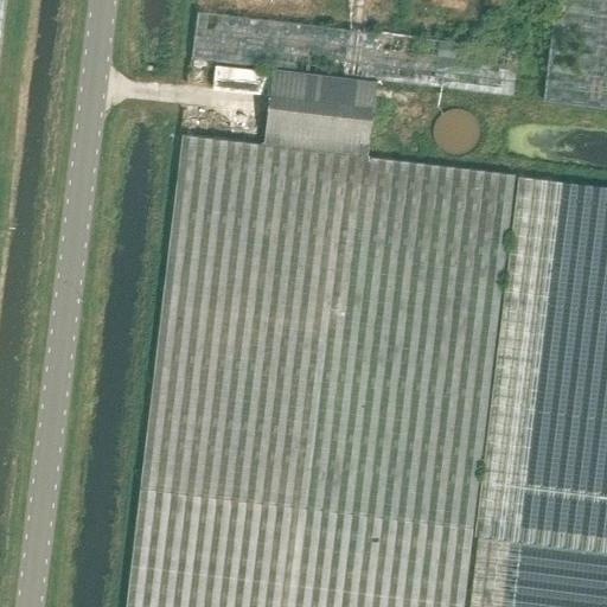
[(606,0),(554,0),(542,101),(606,108),(606,0)]
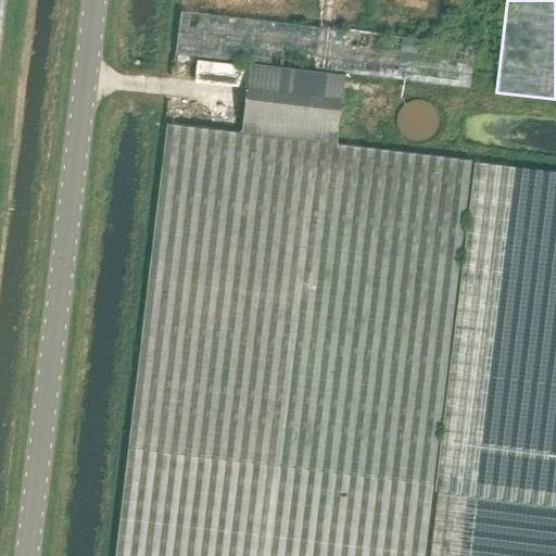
[(250,61),(345,73),(470,87),(476,43),(180,8),(178,24),(175,52),(250,61)]
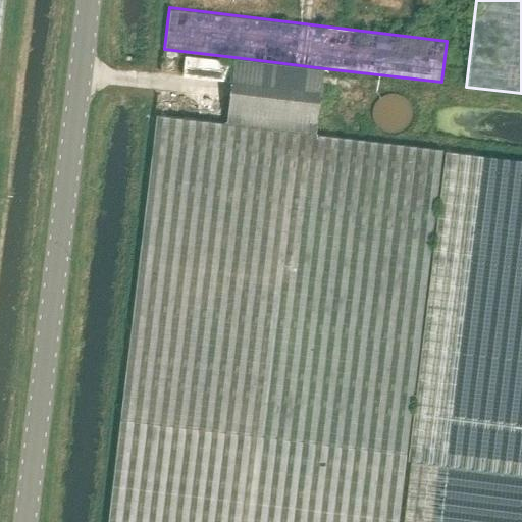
[(231,82),(235,62),(186,56),(183,75),(231,82)]
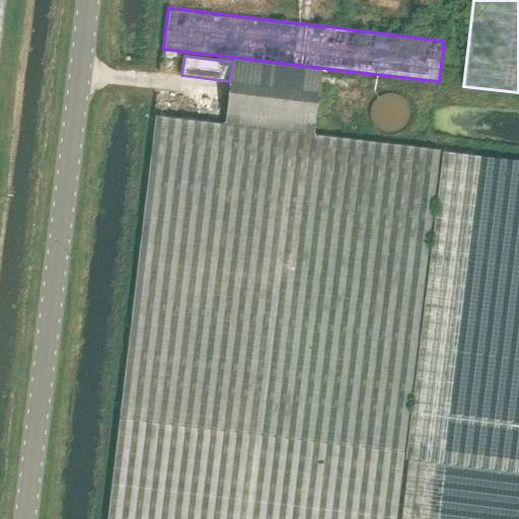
[(322,68),(233,57),(233,62),(230,81),(226,121),(315,132),(322,68)]
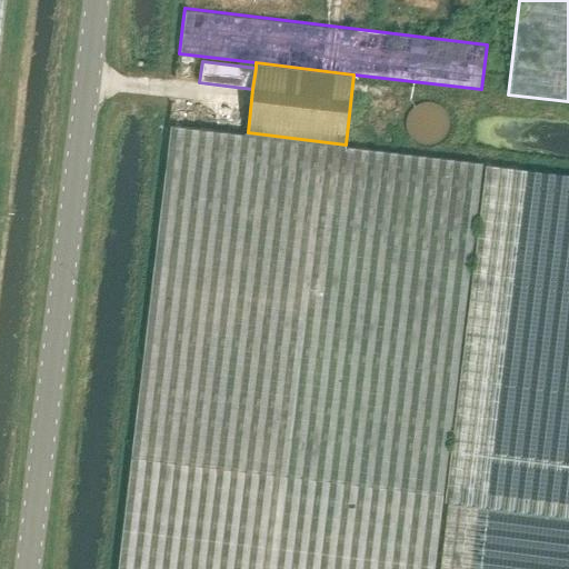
[(435,568),(445,495),(443,495),(482,163),(170,126),(131,457),(118,568),(435,568)]
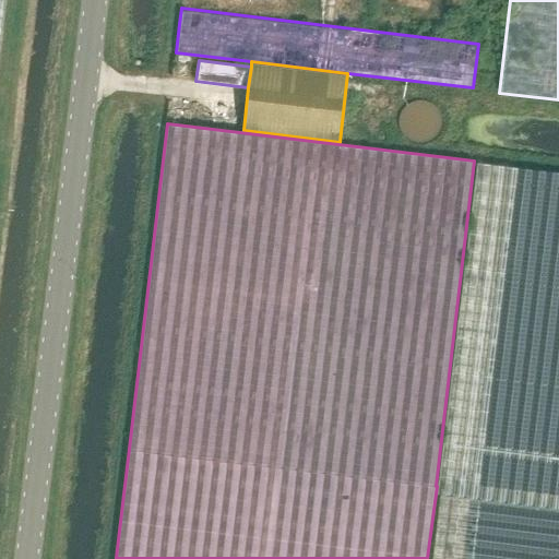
[(558,558),(558,171),(477,162),(430,554),(433,555),(432,558),(558,558)]
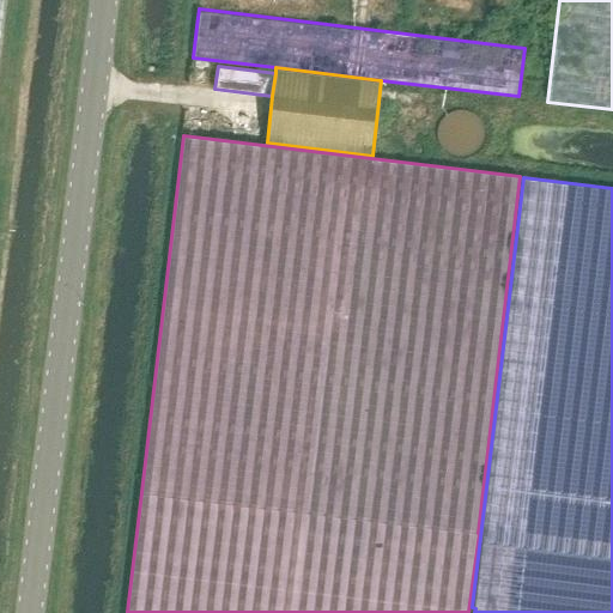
All buildings are outlined.
